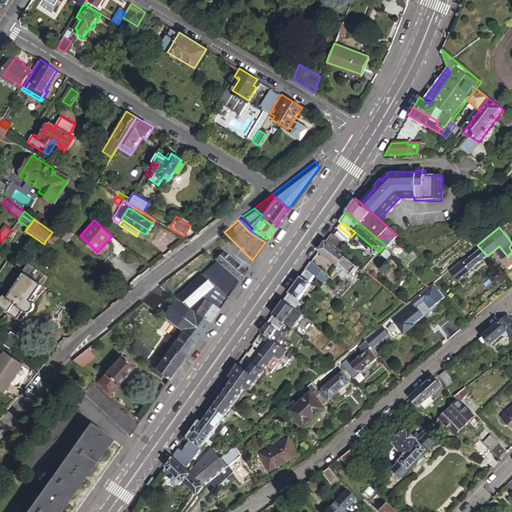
[(61,238),(60,238),(52,232),(46,240),(55,247),(61,238)]
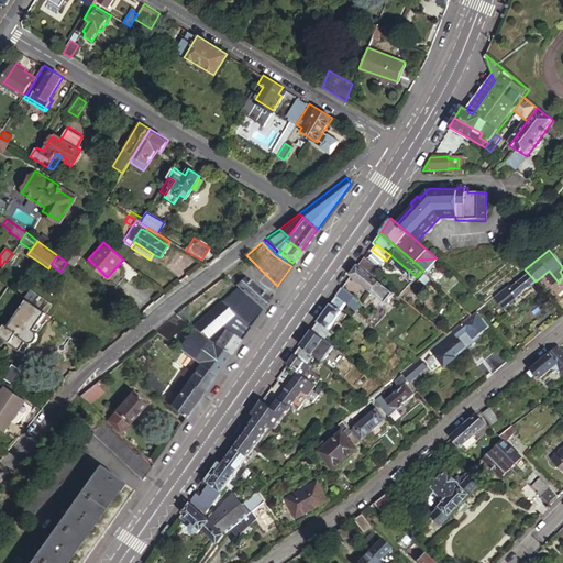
[(382,269),(364,255),(360,264),(375,276),(382,269)]
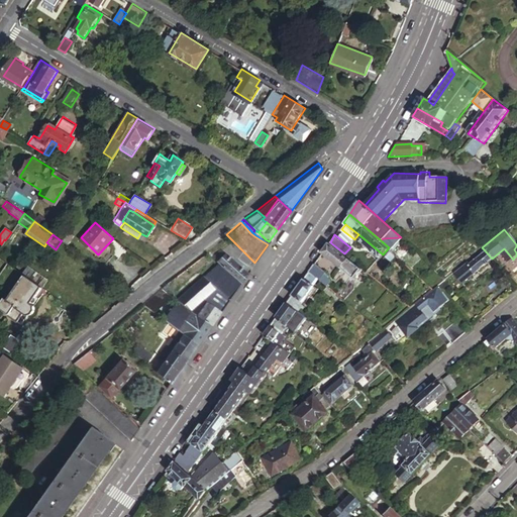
[(392,250),(402,238),(401,237),(383,238),(381,240),(389,247),(392,250)]
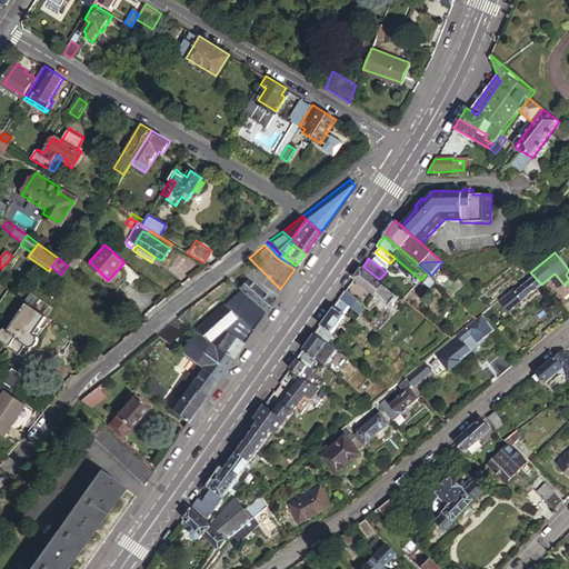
[(399,295),(379,279),(363,267),(359,271),(356,278),(391,305),(399,295)]
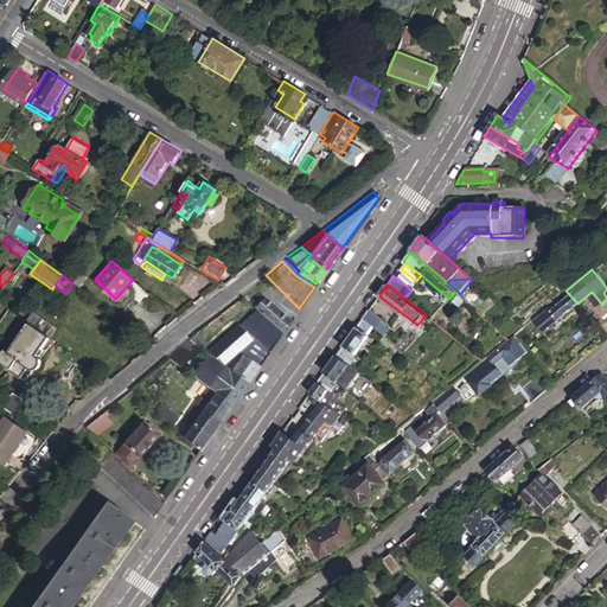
[(259,292),(249,302),(253,306),(281,333),(289,321),(259,292)]
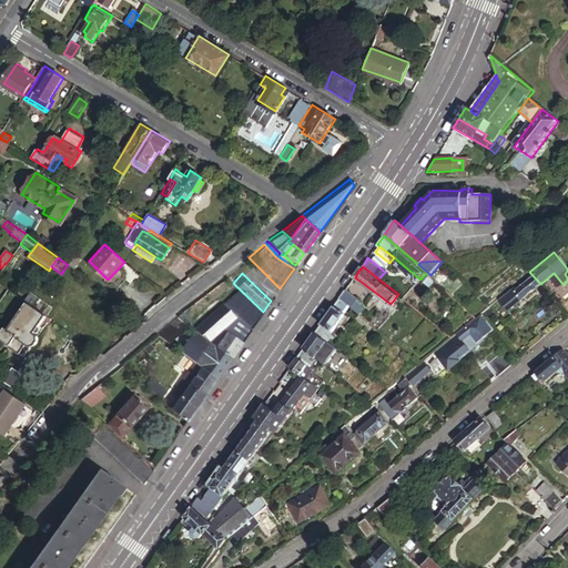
[(540,284),(531,274),(509,291),(518,301),(540,284)]
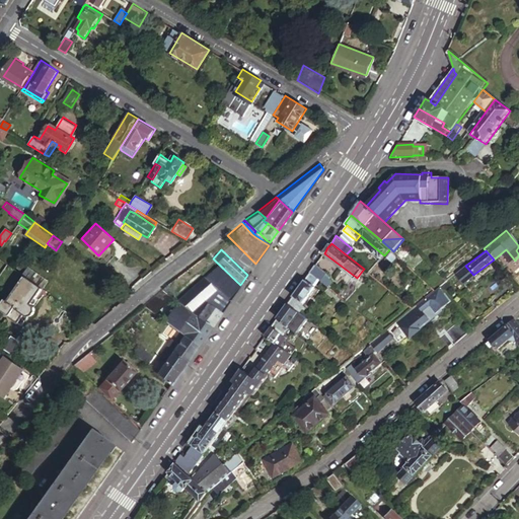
[(399,256),(393,251),(387,258),(393,264),(399,256)]
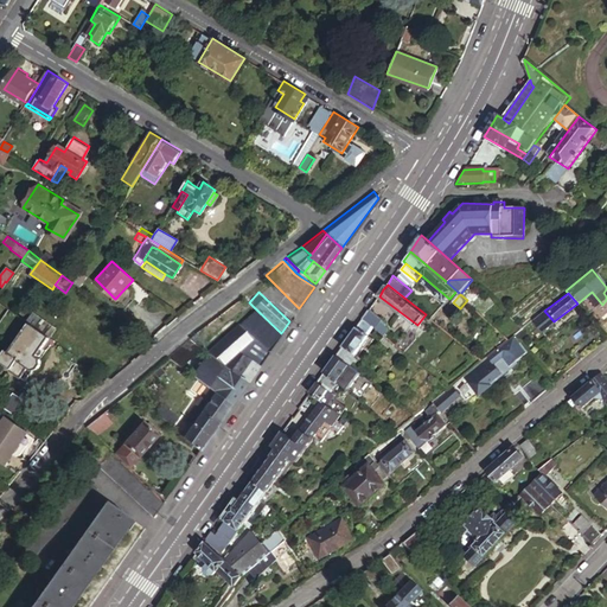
[(208,352),(247,381),(281,333),(253,306),(203,347),(208,352)]
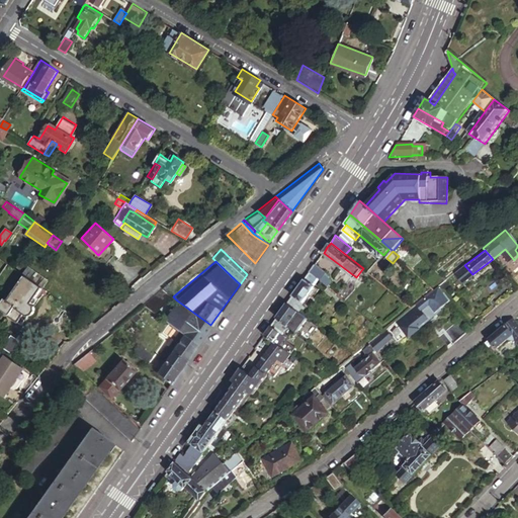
[(29,268),(23,275),(45,289),(50,282),(29,268)]
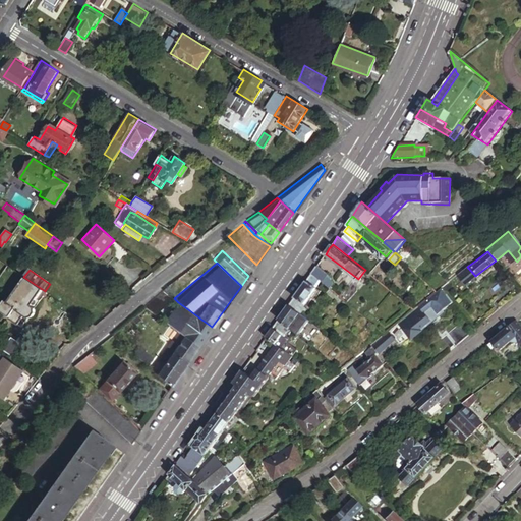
[(326,279),(314,270),(311,275),(322,282),(323,283),(326,279)]
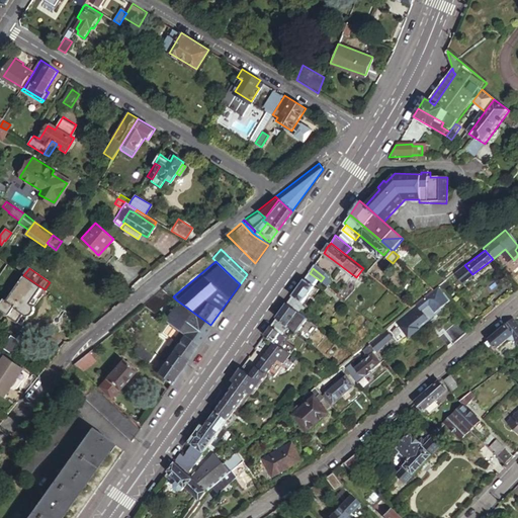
[(320,280),(310,273),(290,300),(288,304),(300,313),(305,307),(303,306),(320,280)]
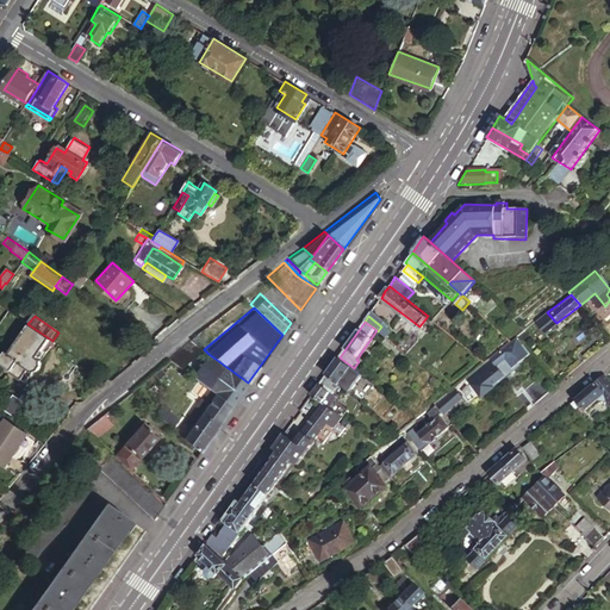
[(137,337),(139,334),(126,323),(123,327),(137,337)]
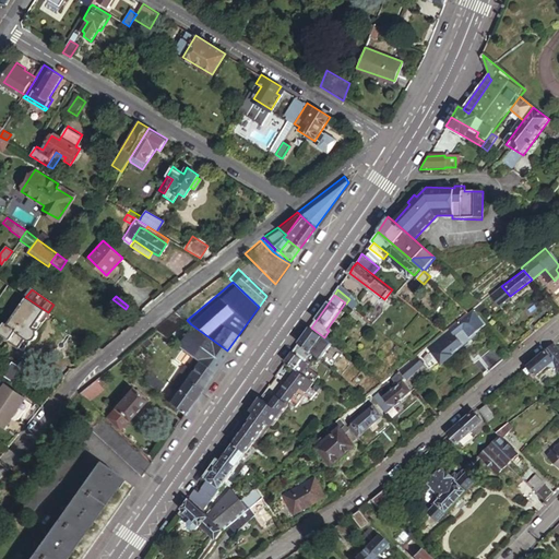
[(48,312),(25,297),(1,332),(11,339),(10,341),(24,352),(31,343),(34,343),(39,336),(39,332),(36,329),(48,312)]
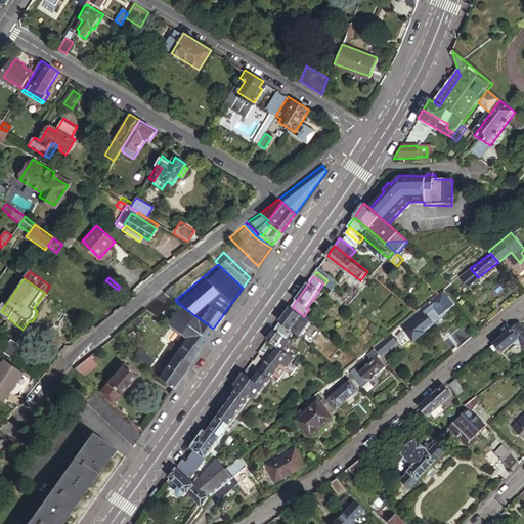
[(141,305),(144,307),(164,292),(161,290),(141,305)]
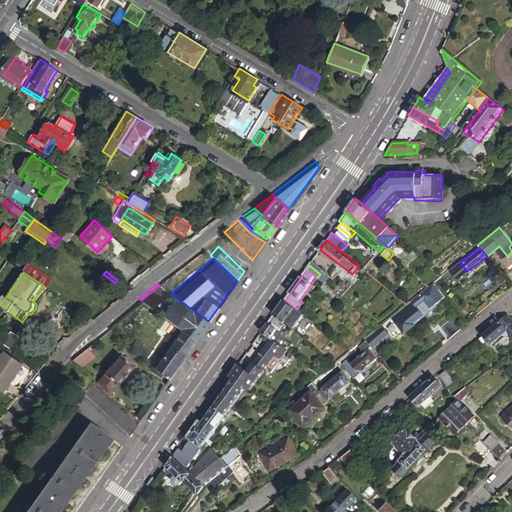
[(431,283),(410,302),(421,315),(442,296),(431,283)]
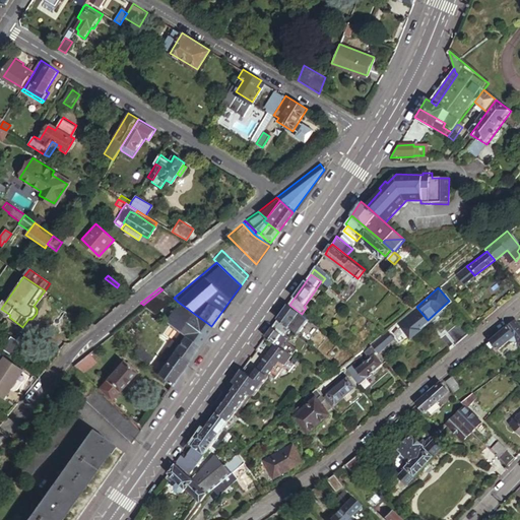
[(58,294),(51,289),(48,294),(55,298),(58,294)]
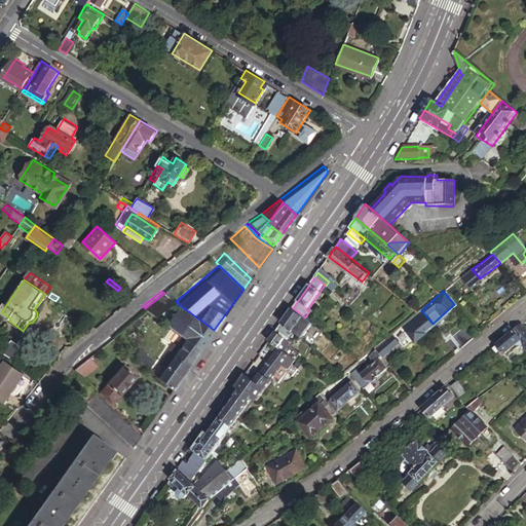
[(164,293),(145,308),(152,313),(171,298),(164,293)]
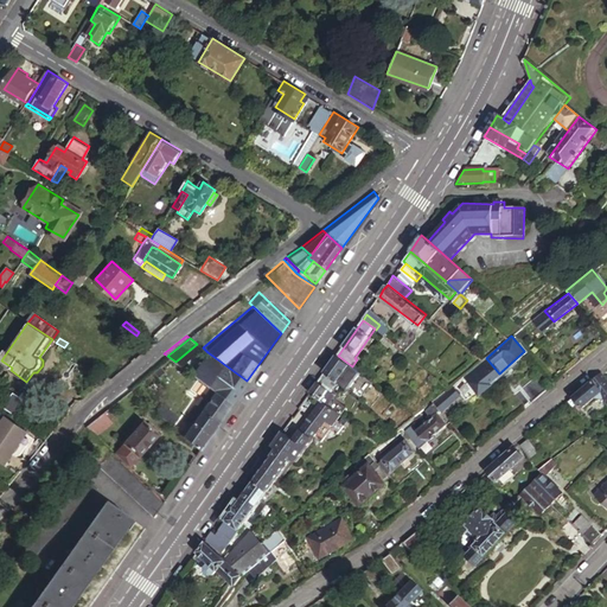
[(197,344),(176,362),(178,365),(200,346),(197,344)]
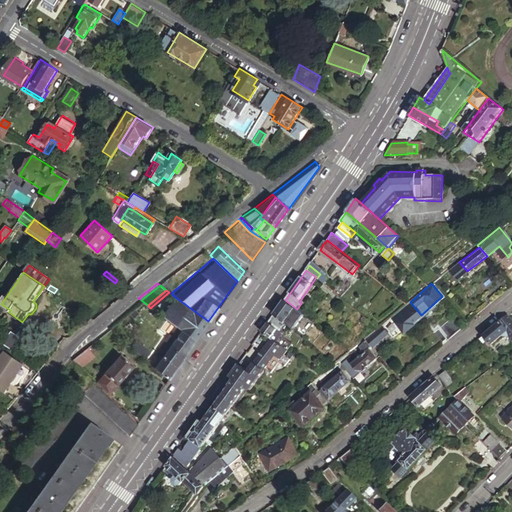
[(175,297),(161,315),(175,326),(195,341),(208,321),(175,297)]
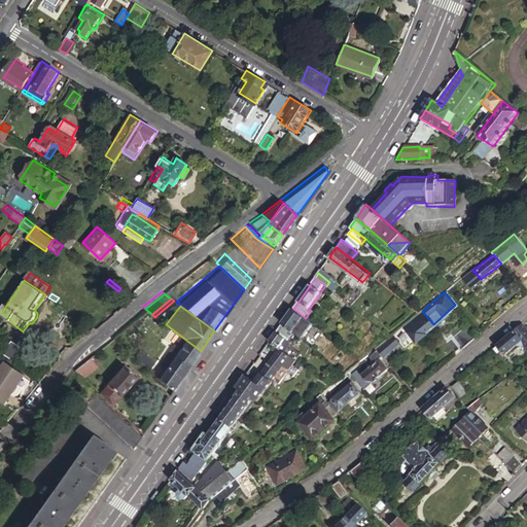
[(293,331),(294,332),(306,318),(293,309),(283,323),(293,331)]
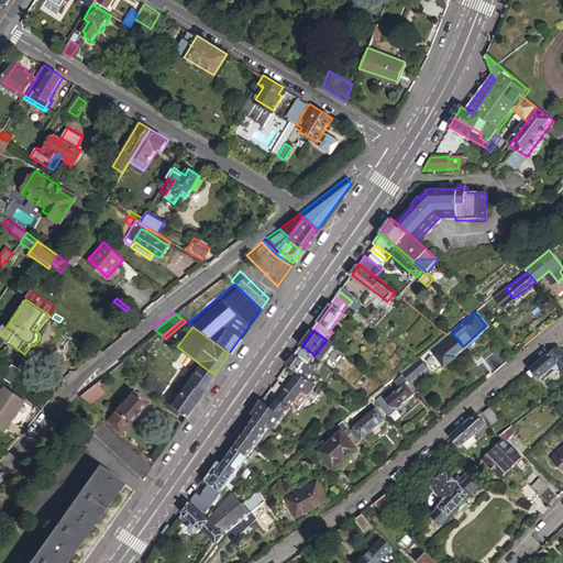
[(517,351),(525,344),(516,333),(507,340),(517,351)]
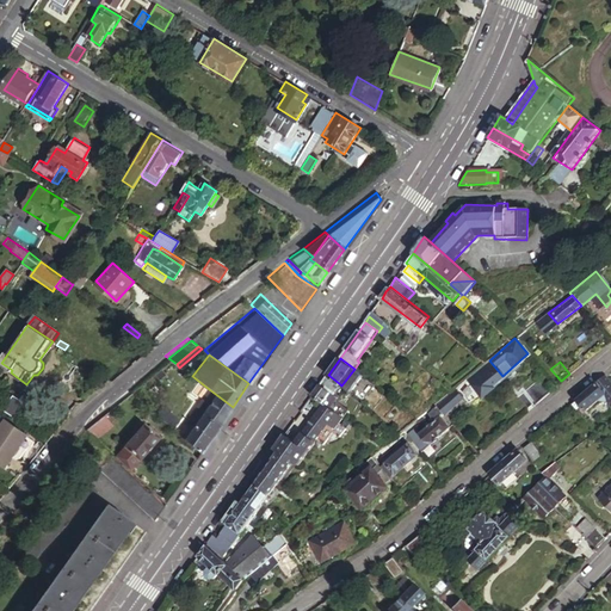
[(477,366),(467,375),(473,383),(483,374),(477,366)]
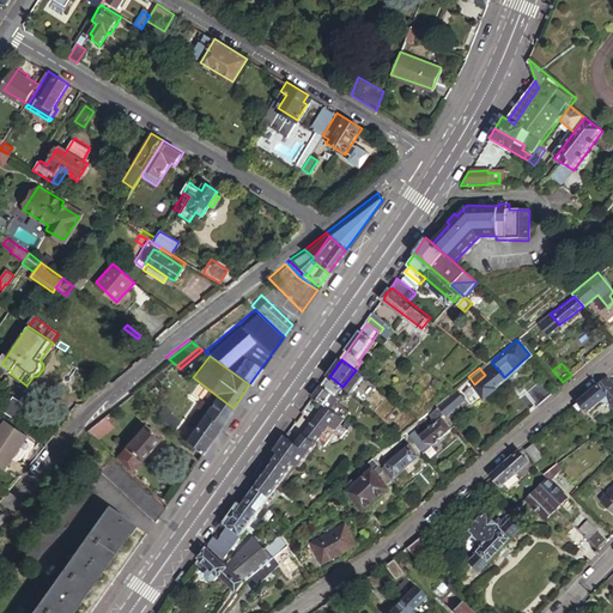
[(341,386),(329,376),(315,398),(326,405),(333,410),(340,399),(334,395),(341,386)]
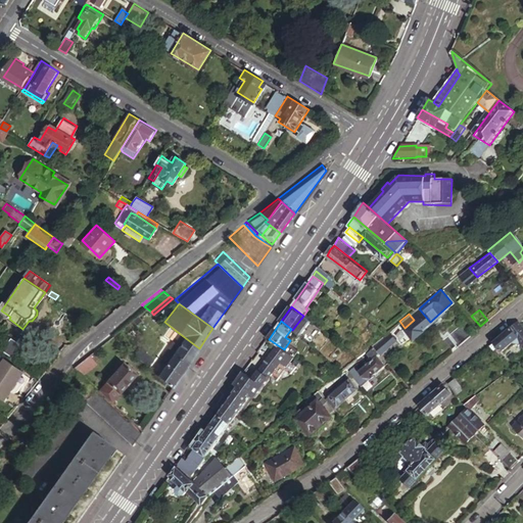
[(379,327),(371,321),(369,323),(378,329),(379,327)]
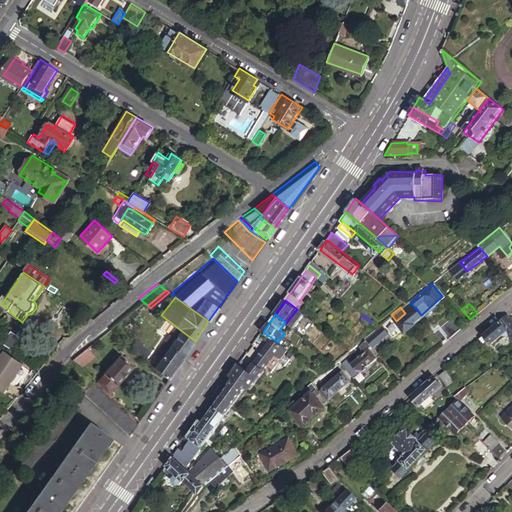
[(508,314),(485,334),(489,338),(493,342),(507,330),(511,336),(511,318),(508,314)]
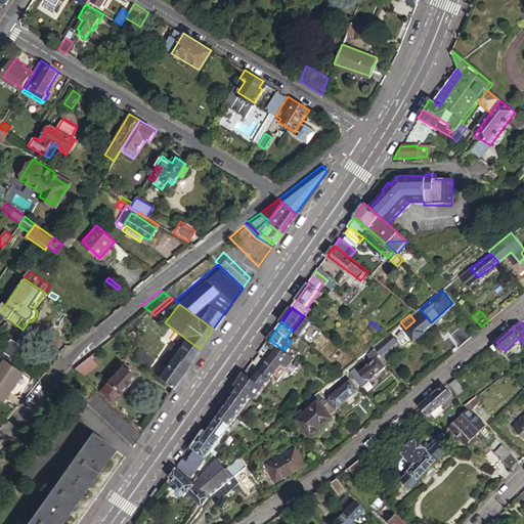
[(450,334),(460,345),(470,336),(461,325),(450,334)]
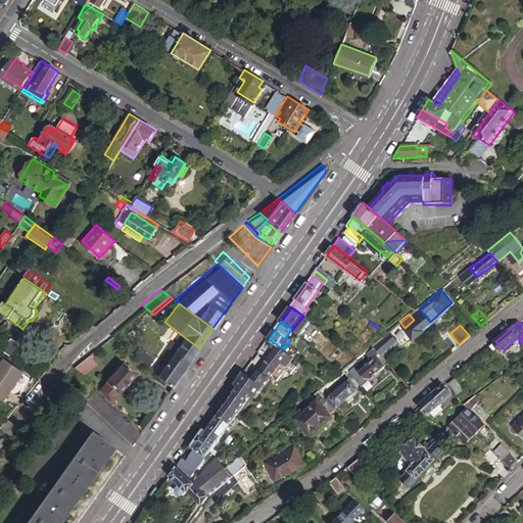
[(390,332),(373,347),(379,353),(387,346),(395,339),(390,332)]
